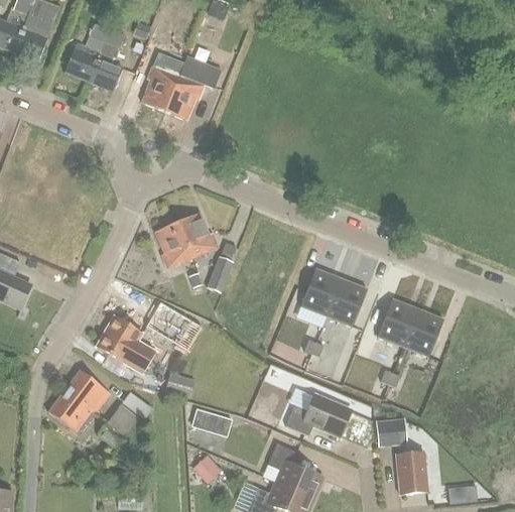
[(0,45),(15,52),(35,0),(18,0),(15,8),(13,7),(7,22),(0,19),(0,45)]
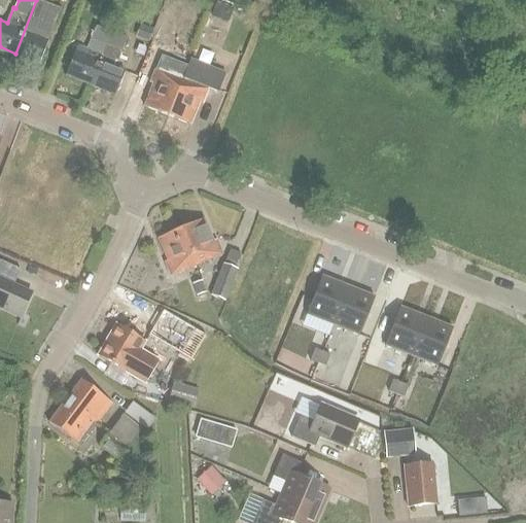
[(41,63),(62,7),(44,0),(36,0),(15,54),(41,63)]
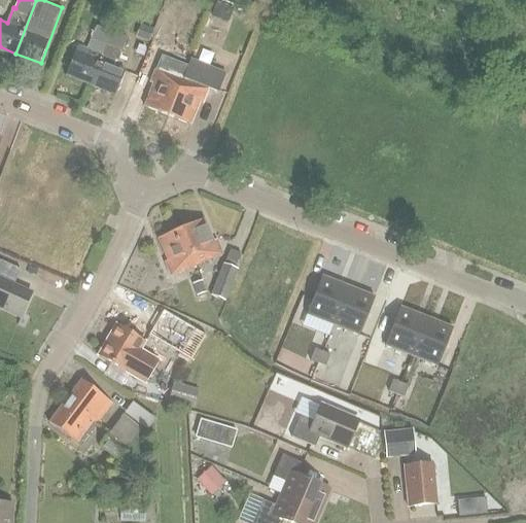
[(141,22),(137,34),(149,39),(153,27),(141,22)]
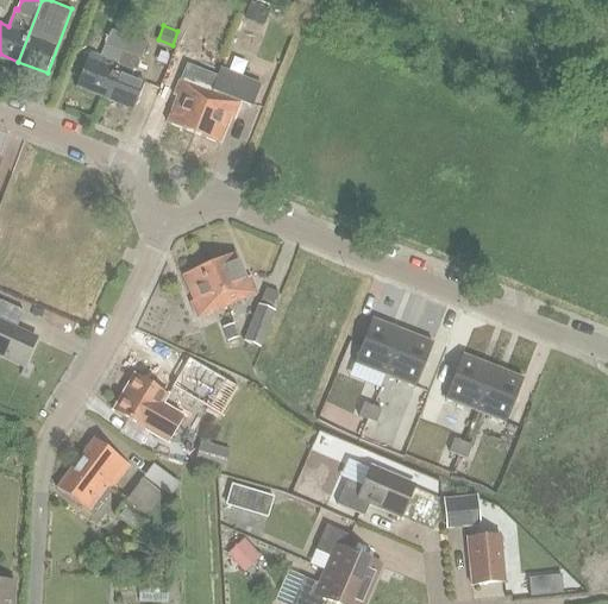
[(92,50),(89,57),(102,63),(106,55),(120,61),(131,36),(113,29),(107,44),(105,44),(101,54),(92,50)]
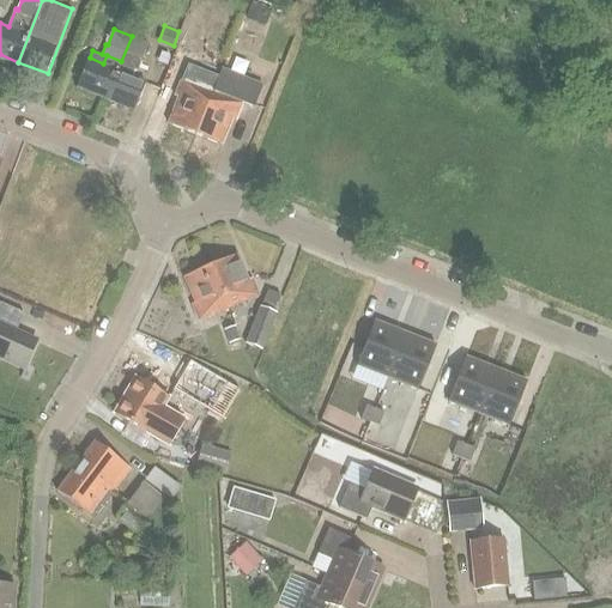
[(150,43),(132,36),(121,61),(107,97),(137,109),(147,80),(133,76),(137,68),(139,70),(150,43)]
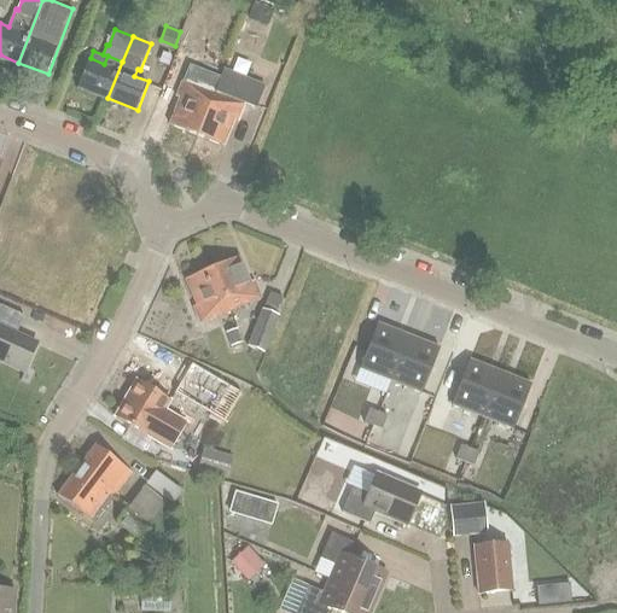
[(91,58),(79,86),(108,98),(122,62),(108,56),(104,64),(91,58)]
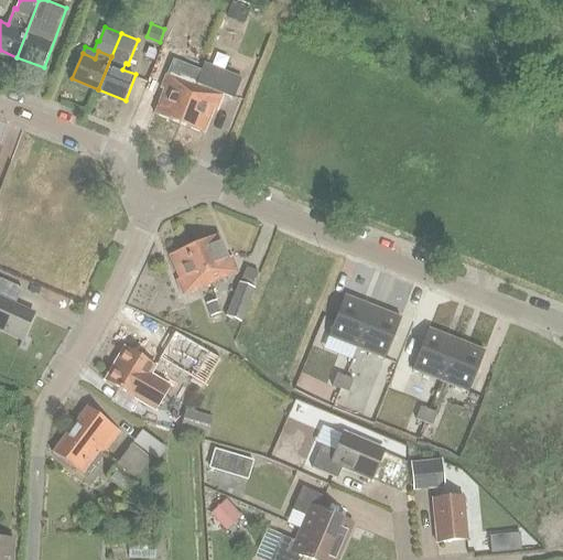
[(174,57),(169,72),(196,83),(197,83),(203,68),(174,57)]
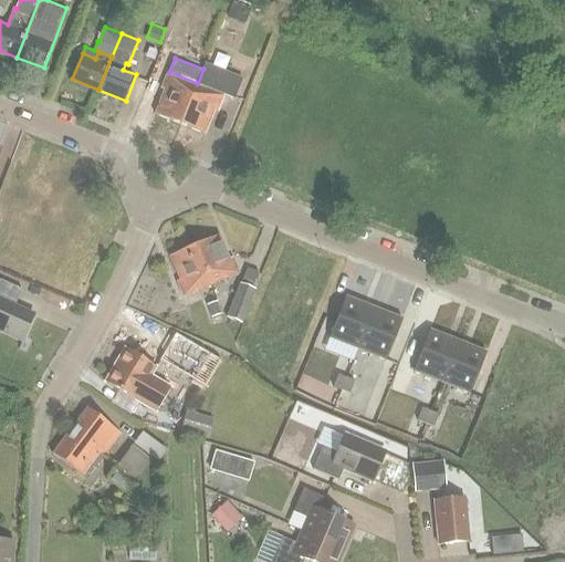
[(197,83),(181,123),(206,133),(216,108),(219,110),(226,94),(226,93),(237,97),(244,77),(207,62),(203,69),(198,83),(197,83)]
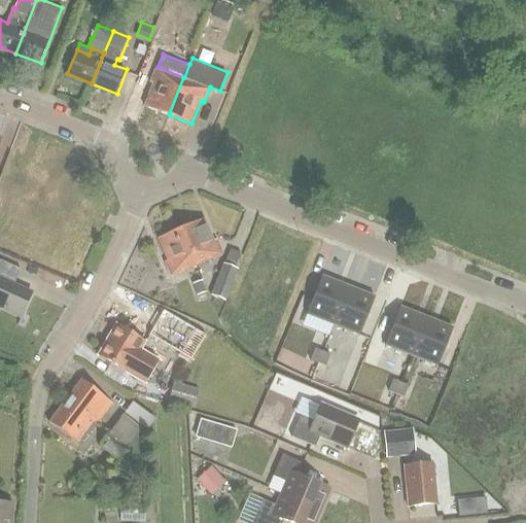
[(169,114),(183,77),(158,67),(151,80),(154,82),(145,104),(169,114)]
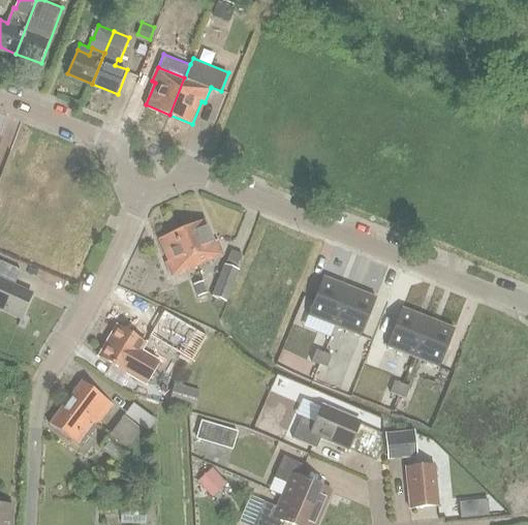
[(53,222),(89,211),(72,158),(36,171),(53,222)]
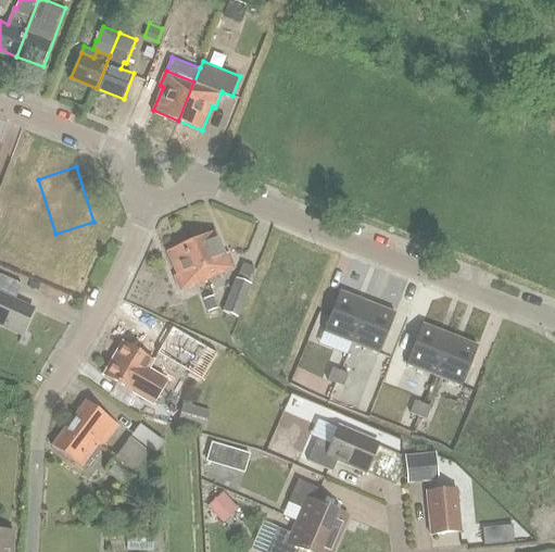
[(209,277),(236,266),(229,251),(227,252),(216,229),(192,239),(209,277)]
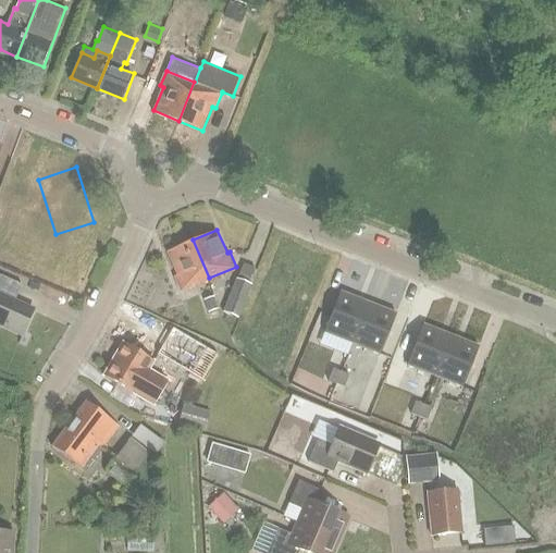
[(182,290),(209,278),(193,240),(169,250),(178,273),(175,274),(182,290)]
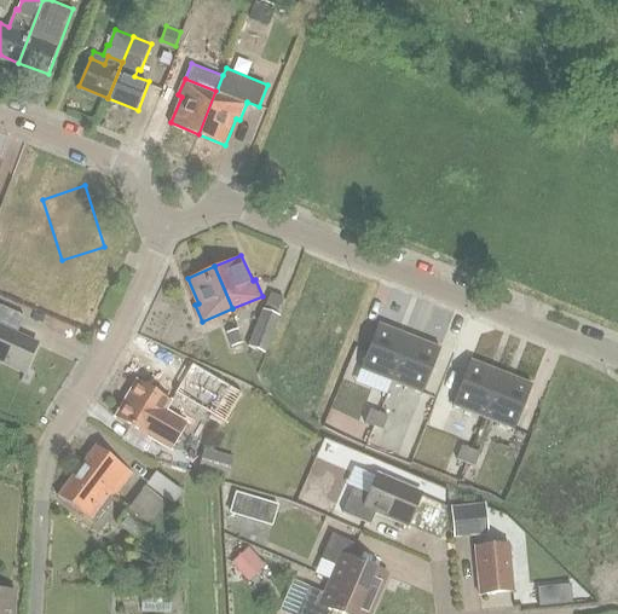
[(0,357),(27,370),(29,364),(39,343),(17,332),(26,314),(0,302),(0,357)]
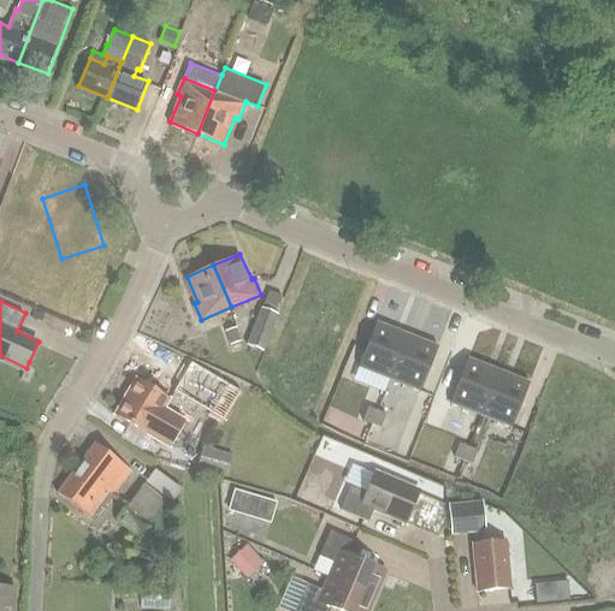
[(260,307),(246,343),(262,349),(277,314),(260,307)]
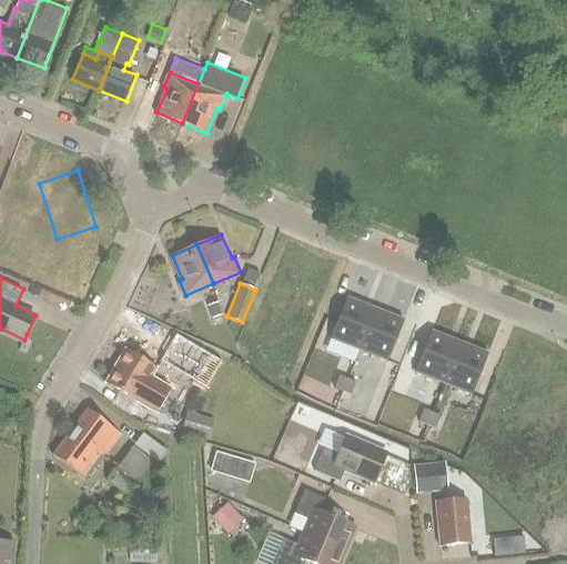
[(347,294),(332,335),(360,348),(376,305),(347,294)]
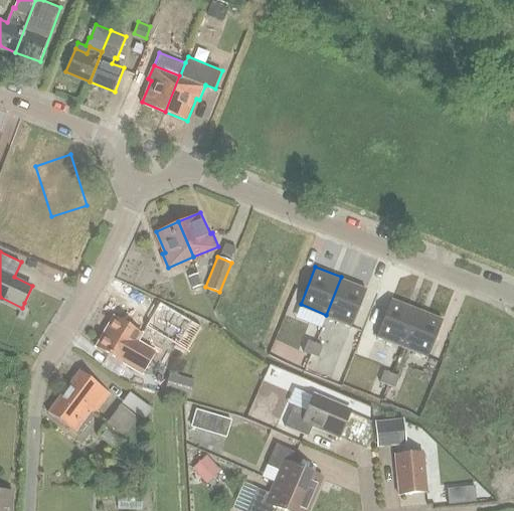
[(198,272),(189,275),(193,286),(202,283),(198,272)]
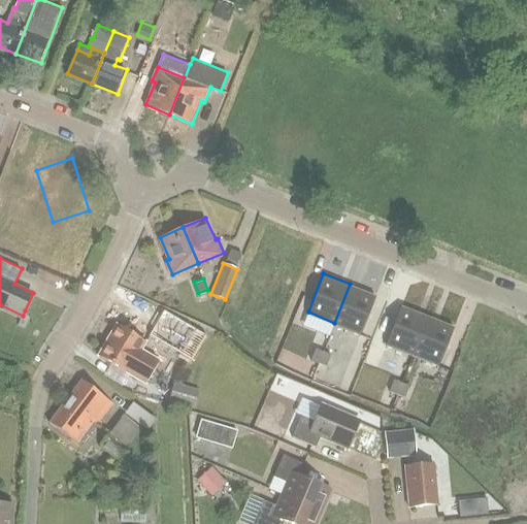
[(350,284),(334,323),(361,333),(376,295),(350,284)]
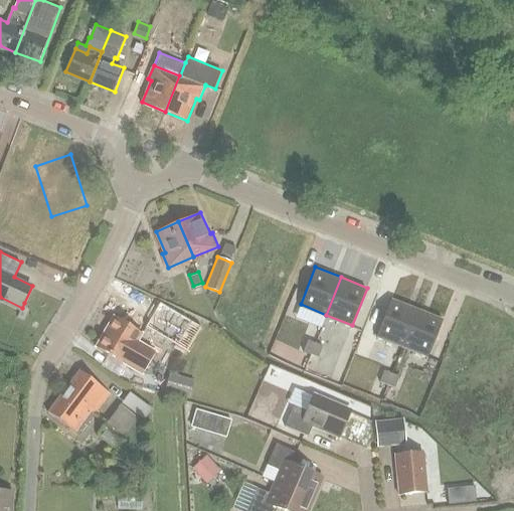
[(391,297),(376,334),(402,344),(416,307),(391,297)]
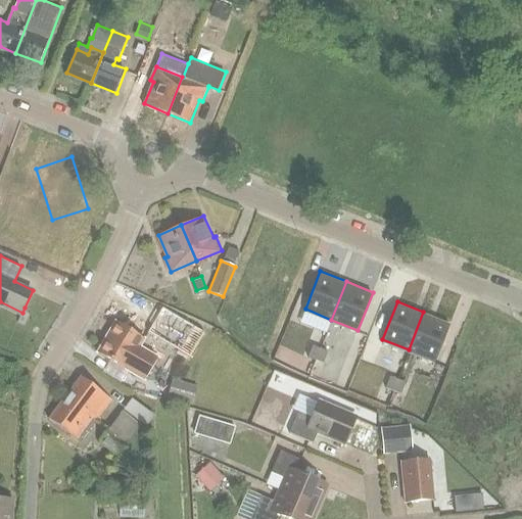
[(162,305),(148,330),(190,355),(204,330),(162,305)]
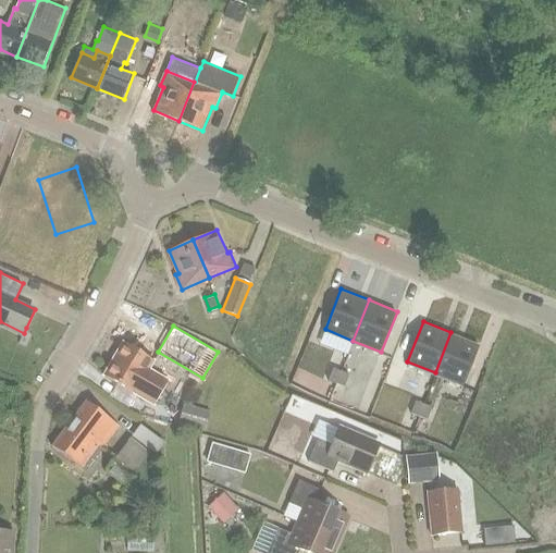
[(451,332),(435,372),(462,384),(479,344),(451,332)]
